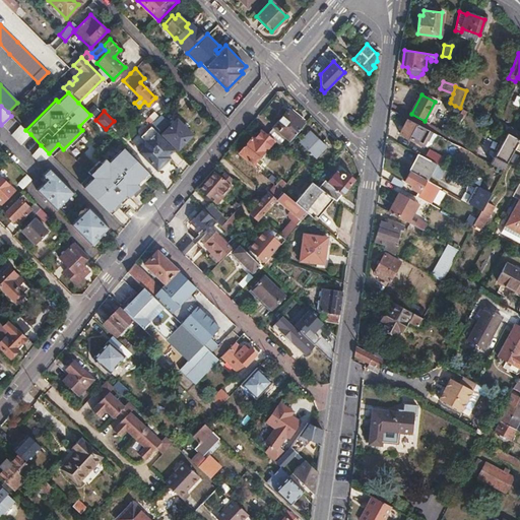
[(288,111),(274,128),(285,137),(289,140),(304,124),(288,111)]
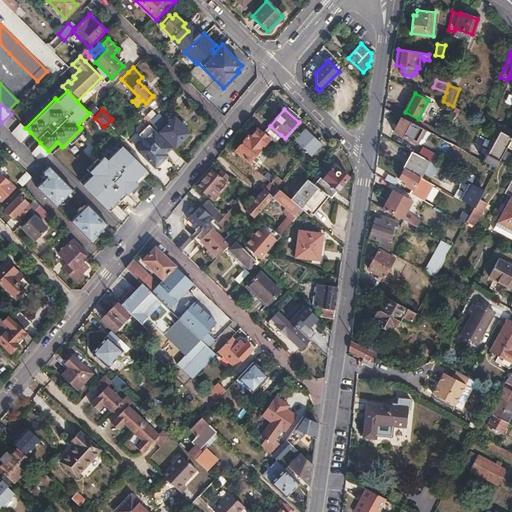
[(151,110),(142,118),(147,123),(156,115),(151,110)]
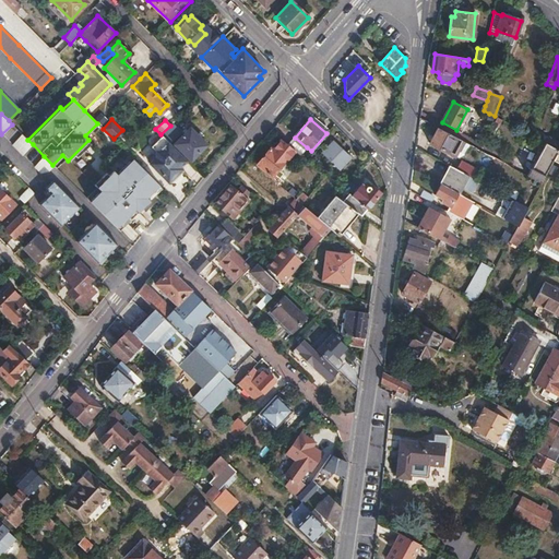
[(170,126),(161,134),(163,137),(166,140),(176,130),(176,128),(171,125),(170,126)]
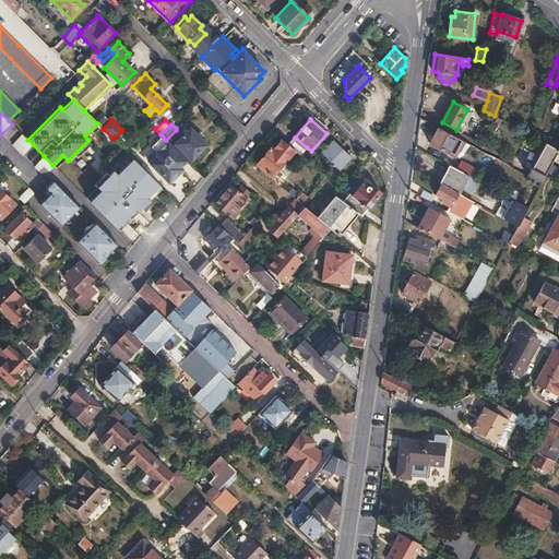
[(438,128),(437,128),(428,143),(453,157),(454,155),(462,141),(438,128)]
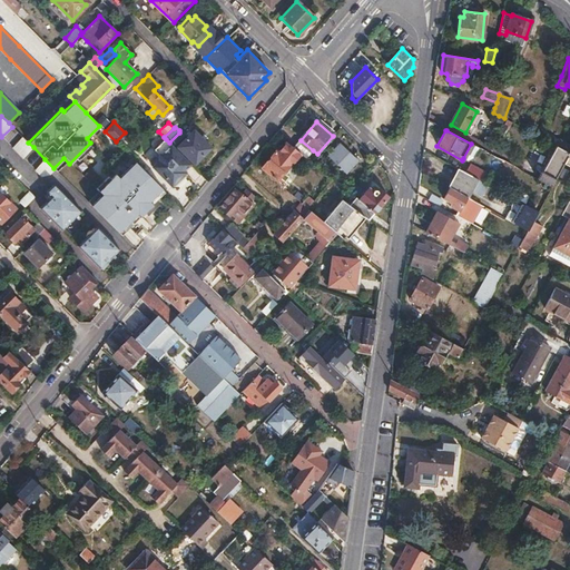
[(194,131),(180,145),(187,150),(189,148),(193,151),(187,157),(193,161),(200,154),(202,156),(210,147),(194,131)]
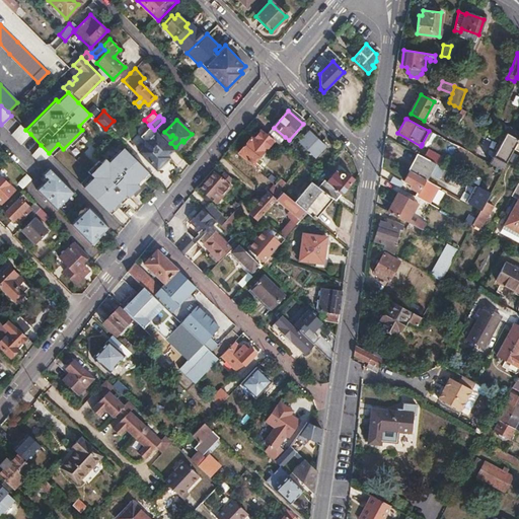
[(25,130),(20,124),(10,134),(20,143),(30,134),(25,130)]
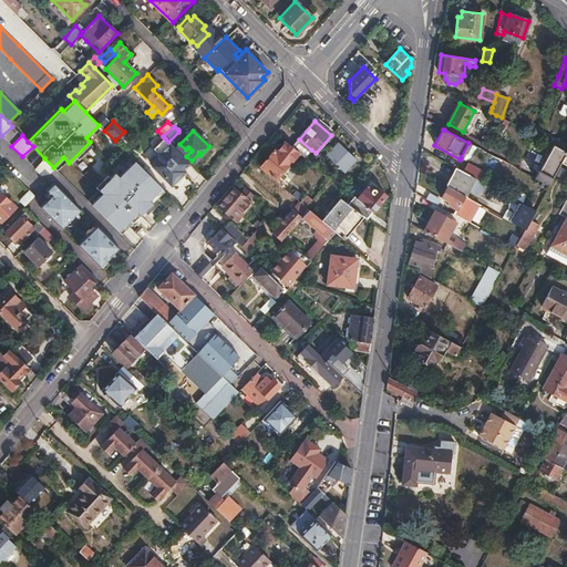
[(183,171),(191,164),(169,143),(168,142),(165,138),(154,150),(158,154),(158,160),(152,166),(172,186),(185,173),(183,171)]
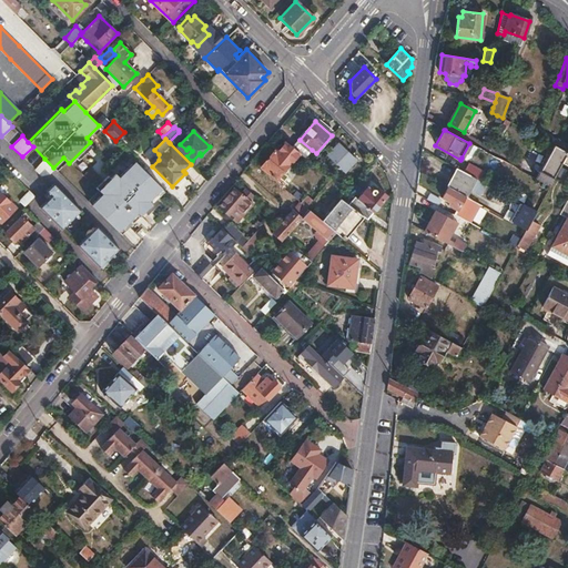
[(567,144),(557,139),(554,145),(567,153),(567,151),(567,144)]
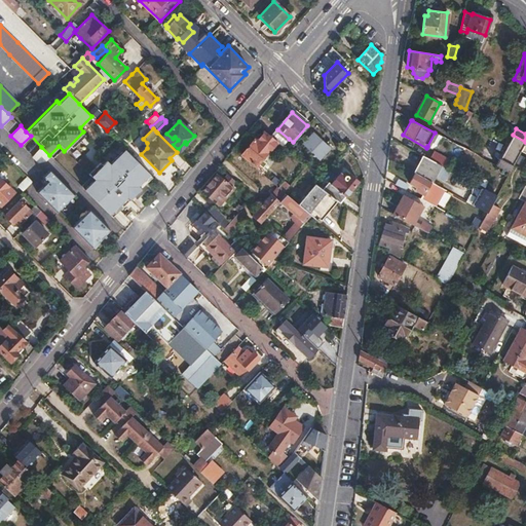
[(277,129),(270,137),(283,146),(289,139),(277,129)]
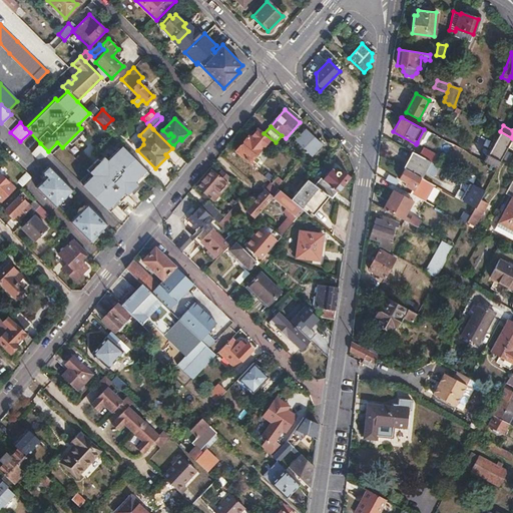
[(425,129),(424,129),(417,142),(420,144),(424,143),(430,132),(425,129)]
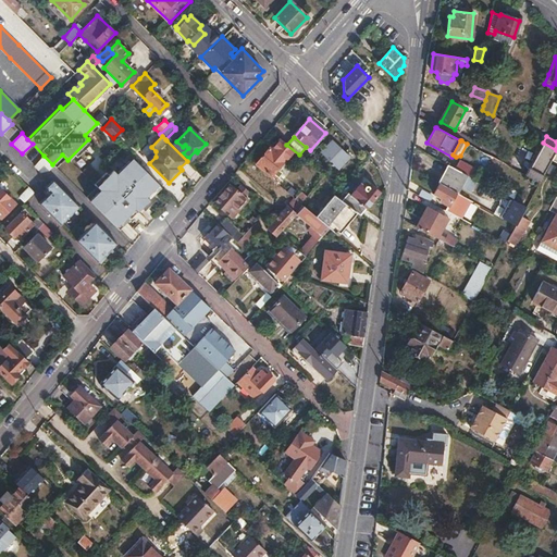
[(332,141),(321,152),(337,169),(348,158),(332,141)]
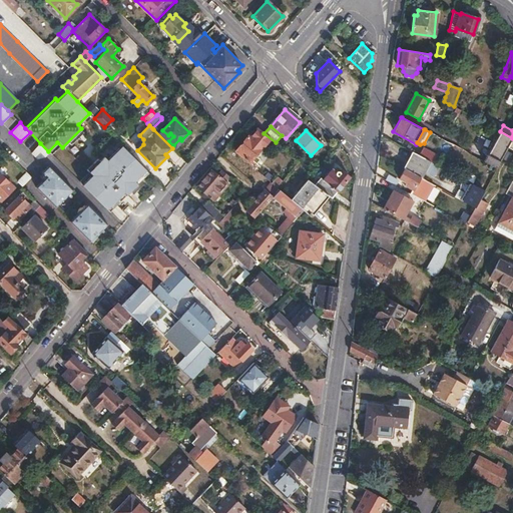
[(500,131),(483,161),(496,168),(507,147),(512,138),(500,131)]
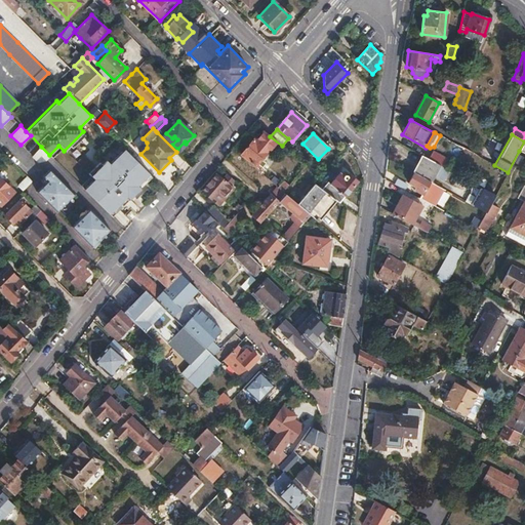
[(255,139),(242,155),(255,165),(257,163),(261,166),(265,163),(260,159),(268,151),(255,139)]
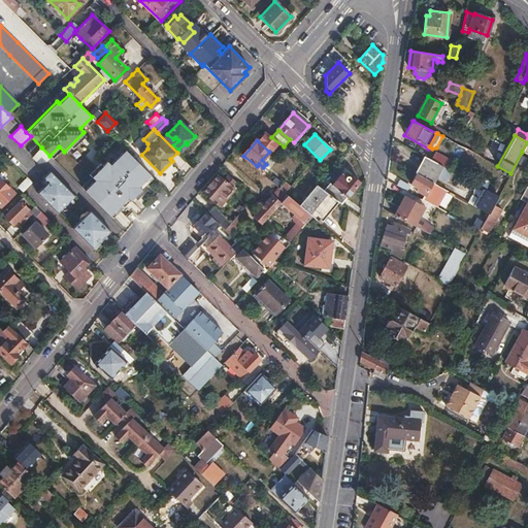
[(50,156),(41,147),(32,157),(41,166),(51,157),(50,156)]
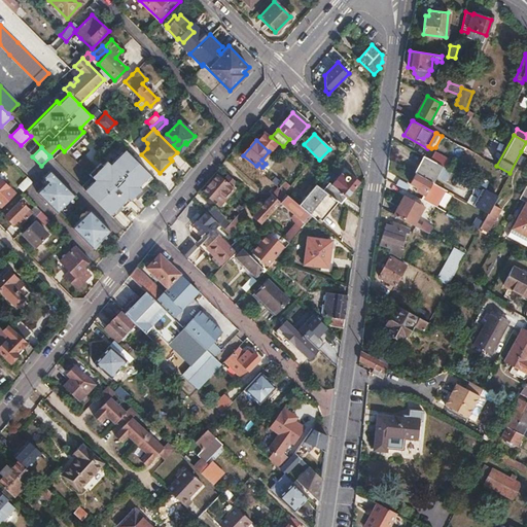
[(138,186),(149,174),(125,149),(110,164),(106,161),(91,176),(94,179),(83,189),(109,215),(127,198),(130,201),(141,189),(138,186)]
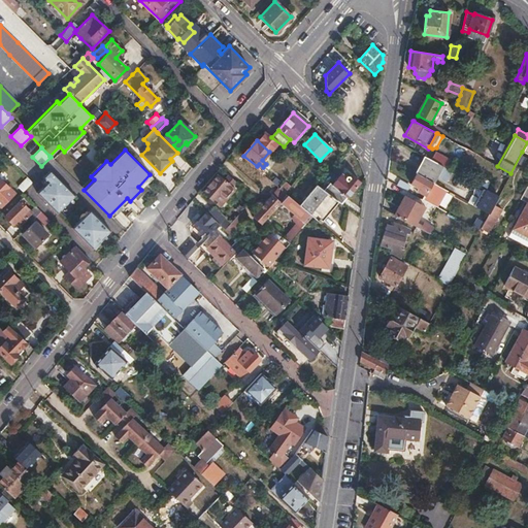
[(434,152),(430,160),(441,166),(447,169),(451,161),(434,152)]
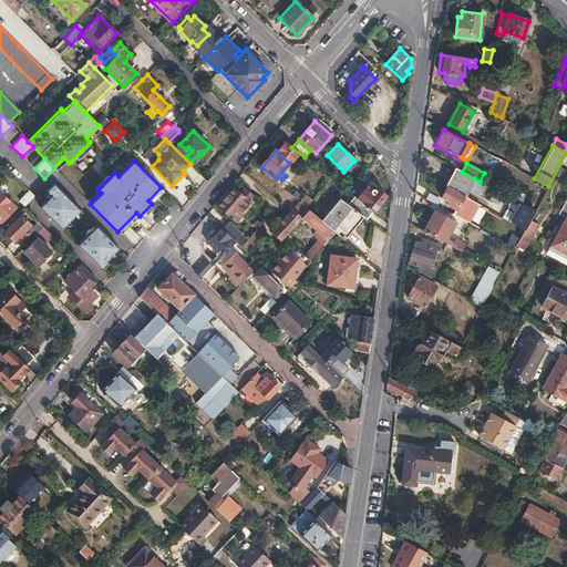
[(446,187),(447,187),(464,197),(474,178),(462,172),(456,169),(446,187)]
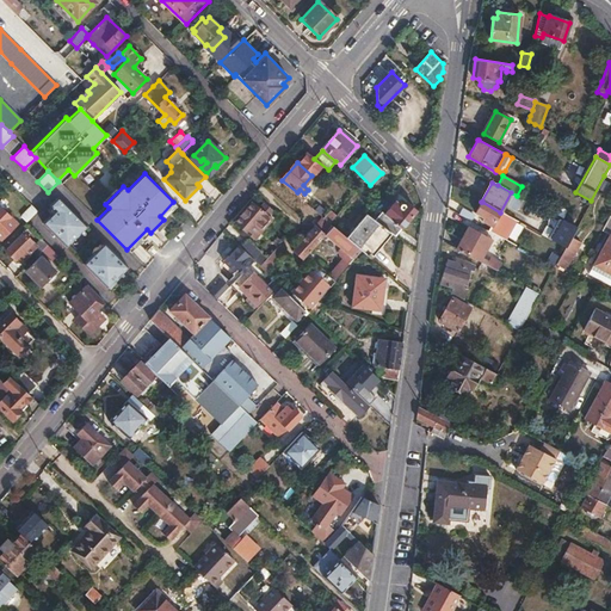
[(54,209),(43,221),(66,245),(85,226),(56,196),(49,204),(54,209)]
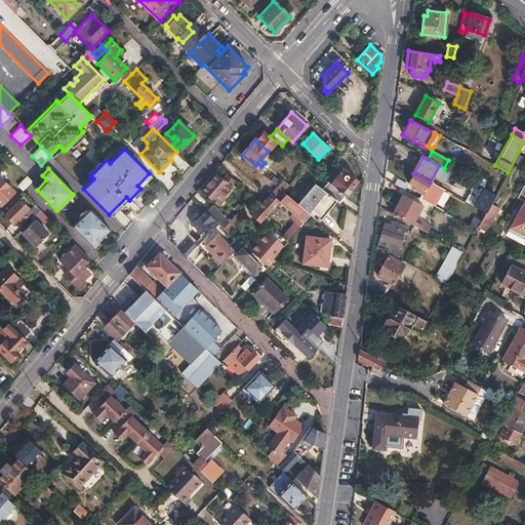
[(239,184),(229,175),(226,180),(217,173),(202,191),(211,199),(212,198),(220,204),(239,184)]
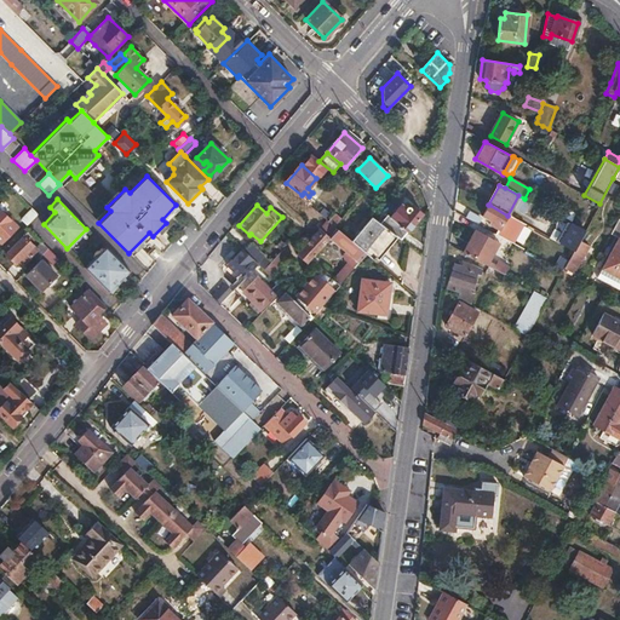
[(499,229),(495,235),(512,244),(523,224),(507,216),(489,205),(483,216),(492,220),(491,224),(499,229)]
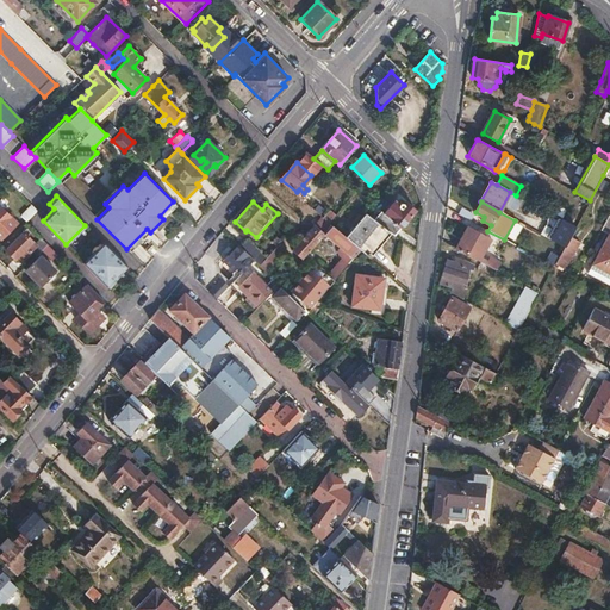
[(391,234),(394,237),(415,211),(406,204),(404,206),(402,204),(400,206),(394,203),(385,215),(381,212),(374,221),(391,234)]
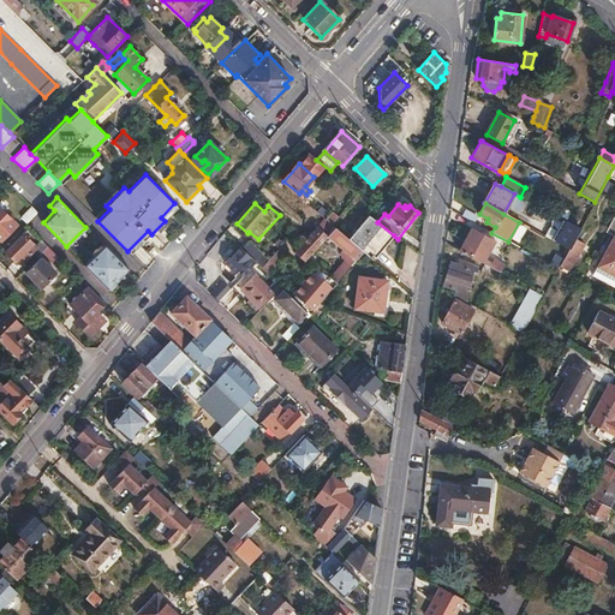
[(12,216),(1,207),(0,207),(0,240),(1,242),(19,224),(12,216)]
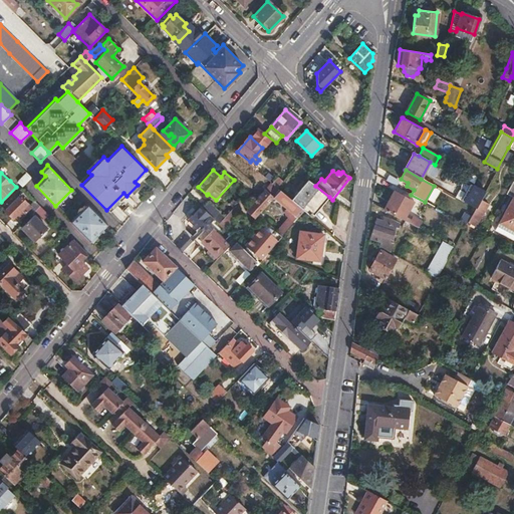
[(31,178),(26,173),(18,182),(23,187),(31,178)]
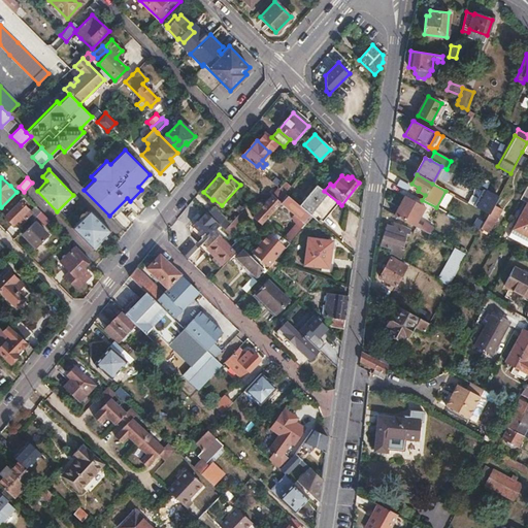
[(278,188),(270,180),(267,185),(275,192),(278,188)]
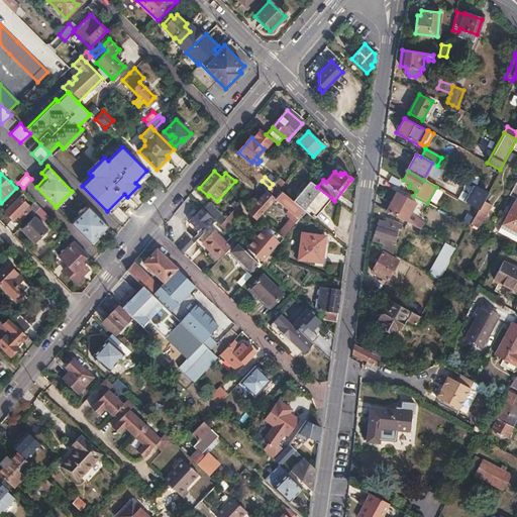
[(279,178),(273,184),(279,189),(284,183),(279,178)]
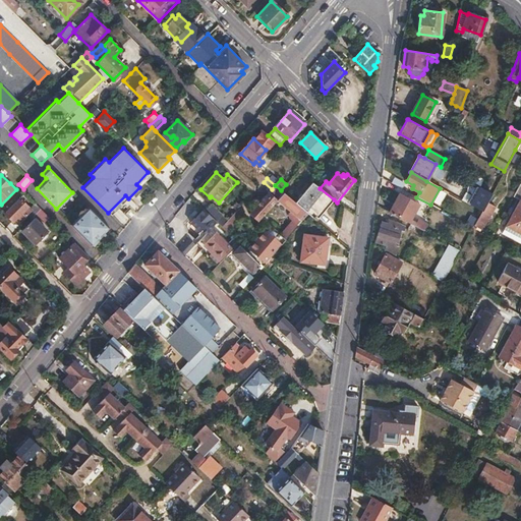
[(295,203),(308,214),(314,219),(326,206),(328,207),(334,199),(320,188),(312,182),(295,203)]
